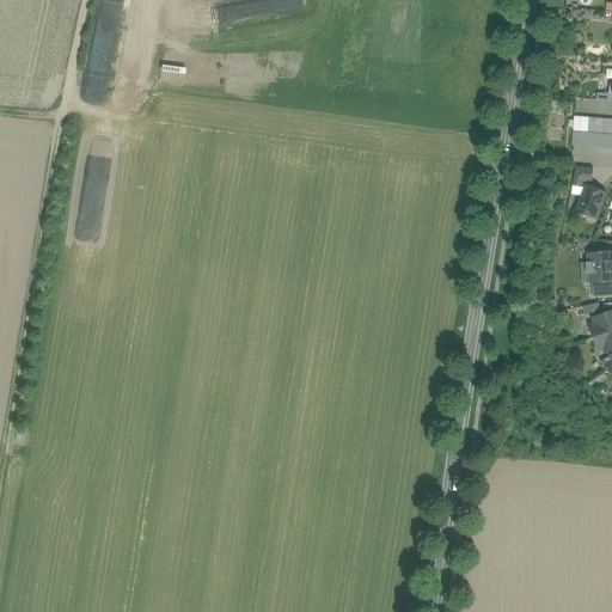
[(606,194),(586,185),(576,212),(597,219),(606,194)]
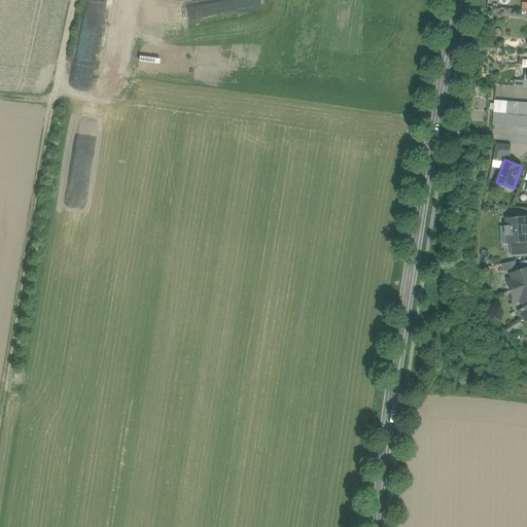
[(526,216),(506,218),(506,225),(505,225),(506,236),(507,236),(508,243),(511,243),(526,242),(526,216)]
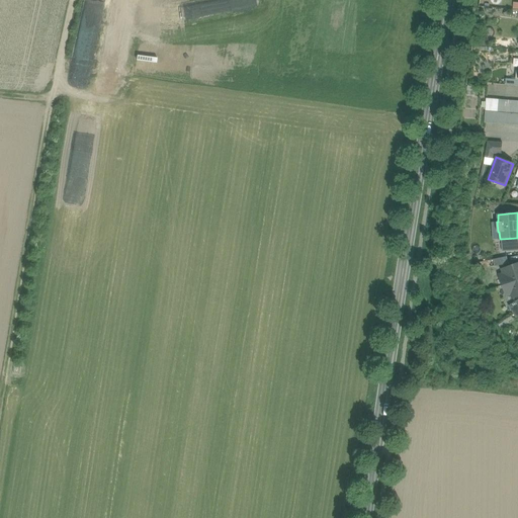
[(517,238),(502,239),(502,252),(517,250),(517,238)]
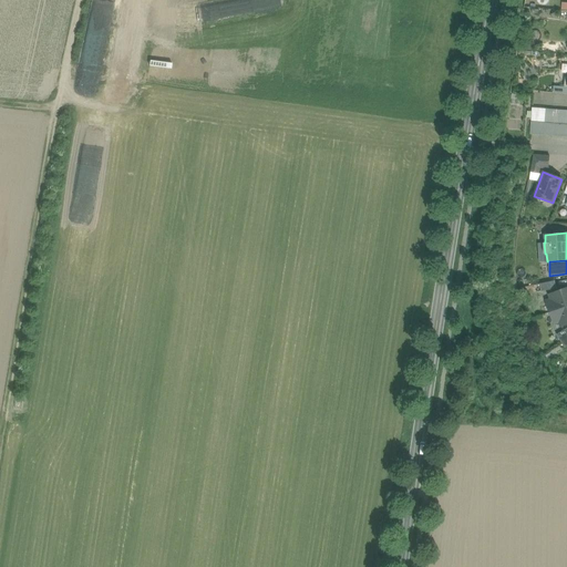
[(555,281),(539,285),(542,291),(556,289),(555,281)]
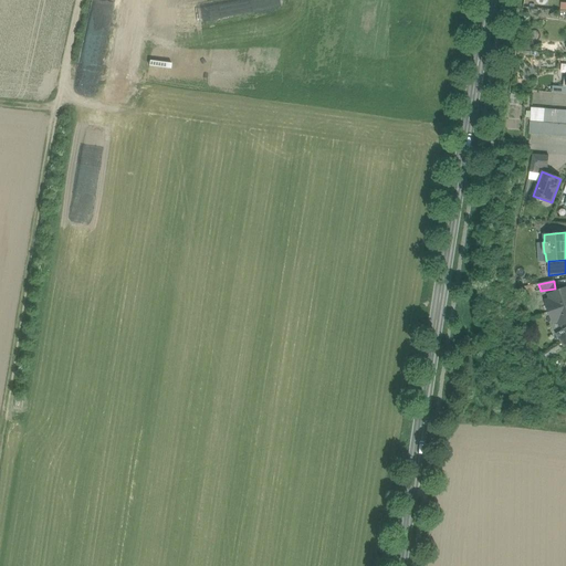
[(565,287),(549,294),(551,300),(546,302),(549,312),(565,305),(565,287)]
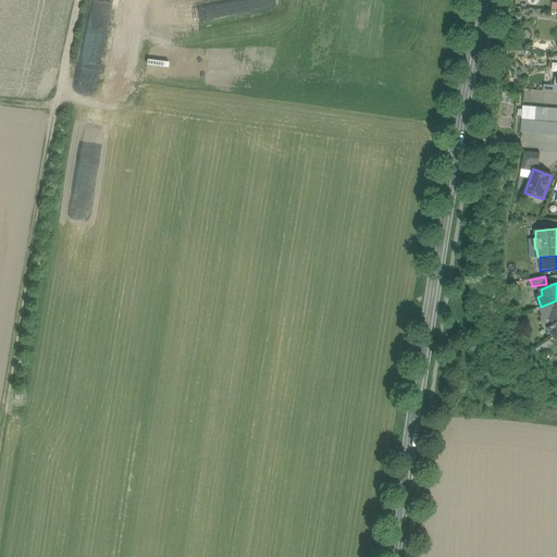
[(556,300),(541,307),(545,317),(549,316),(552,320),(556,318),(556,300)]
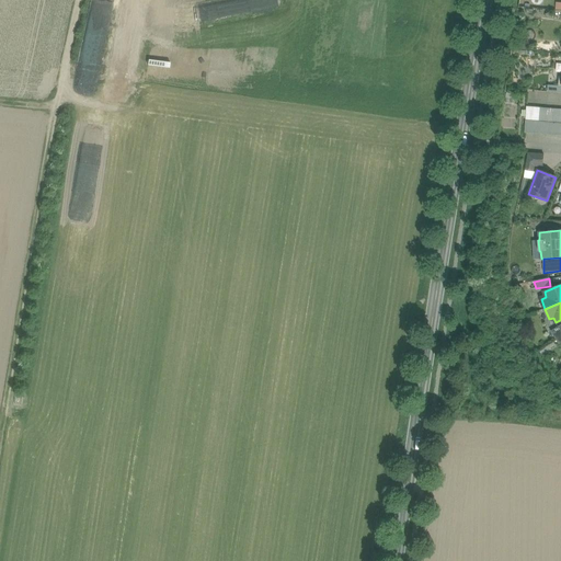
[(560,324),(550,332),(554,339),(560,333),(560,324)]
